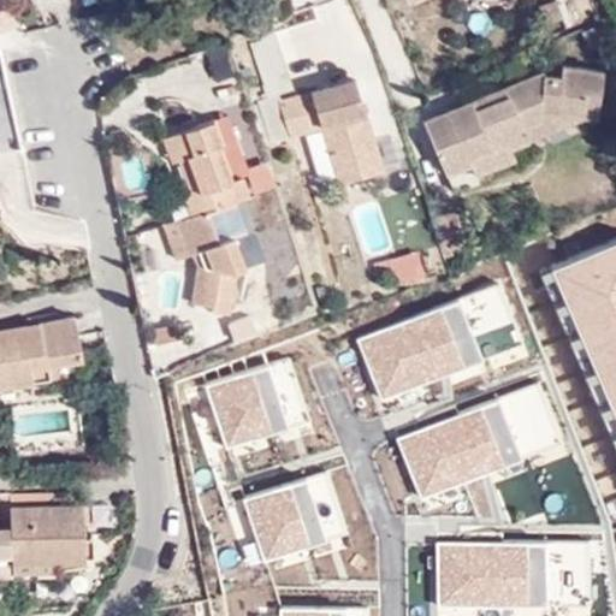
[(544,29),(568,24),(563,0),(539,6),(544,29)]
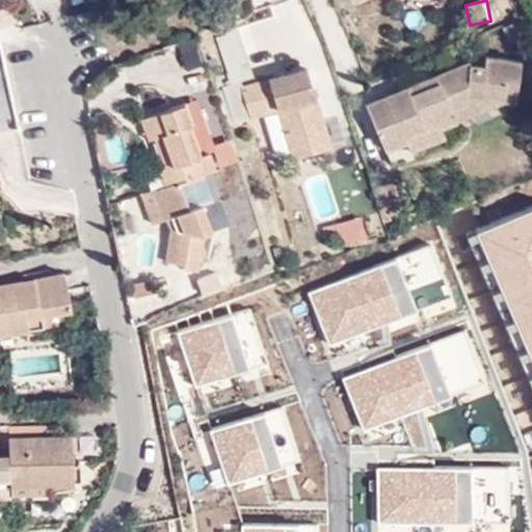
[(238,87),(225,45),(205,51),(216,95),(238,87)]
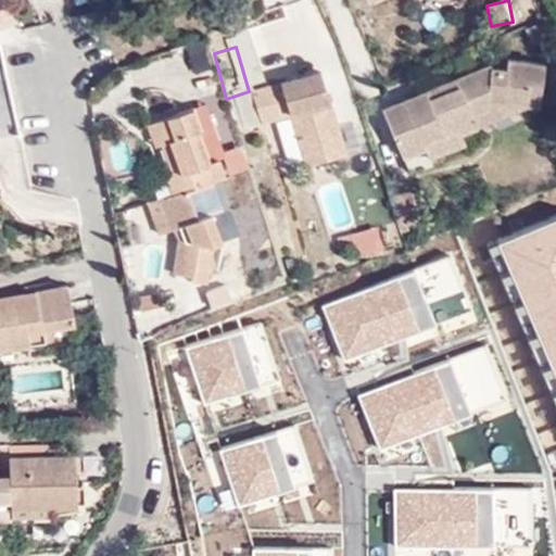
[(406,115),(401,103),(361,121),(381,172),(403,163),(401,158),(437,143),(434,135),(451,128),(444,111),(503,119),(504,98),(522,99),(526,77),(488,72),(485,80),(464,78),(437,89),(443,102),(406,115)]
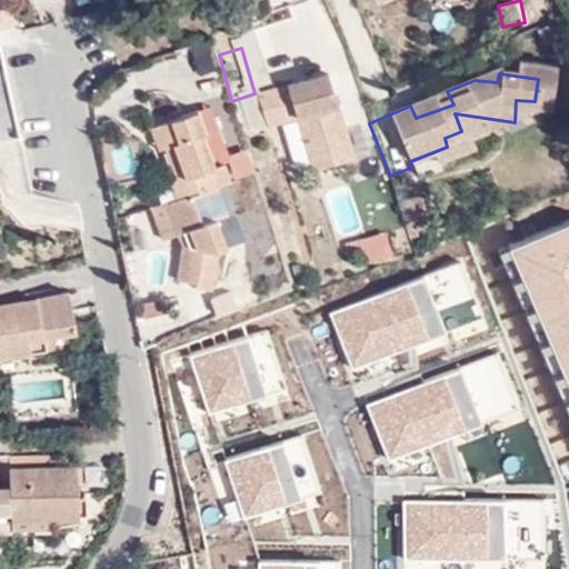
[(325,99),(319,80),(292,88),(299,107),(325,99)]
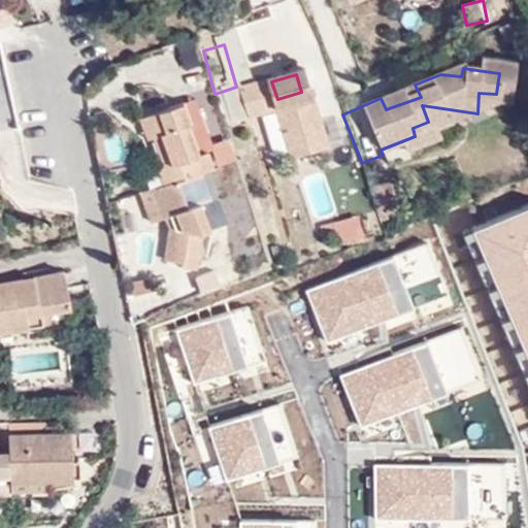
[(301,92),(277,99),(271,81),(228,94),(237,126),(264,119),(278,168),(320,157),(301,92)]
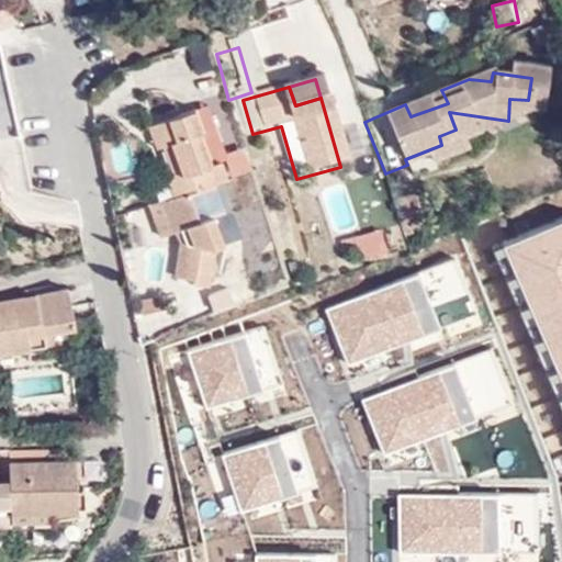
[(448,103),(441,90),(405,104),(411,116),(448,103)]
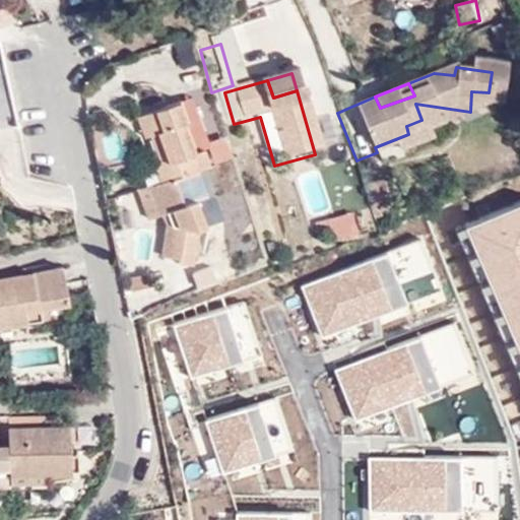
[(470,112),(485,114),(489,92),(471,91),(470,112)]
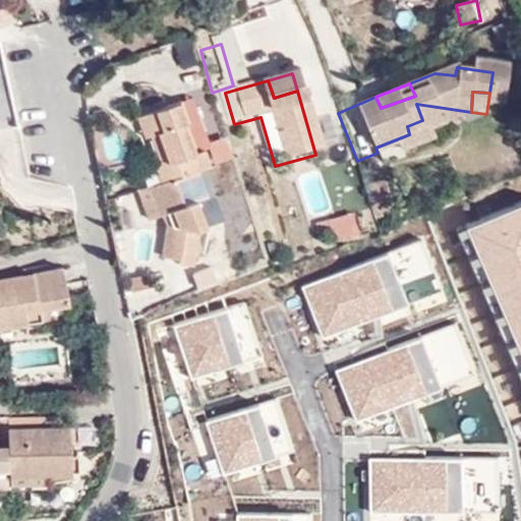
[(217,129),(234,124),(225,93),(208,99),(217,129)]
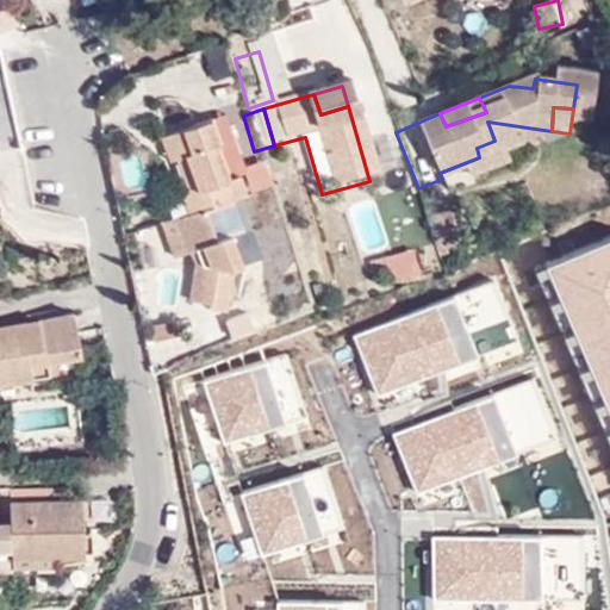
[(169,215),(179,244),(185,243),(190,259),(186,294),(207,298),(209,286),(226,288),(229,261),(240,257),(230,226),(213,231),(204,201),(231,192),(224,169),(215,137),(217,136),(209,112),(166,124),(174,149),(181,148),(192,181),(184,182),(175,187),(182,210),(169,215)]
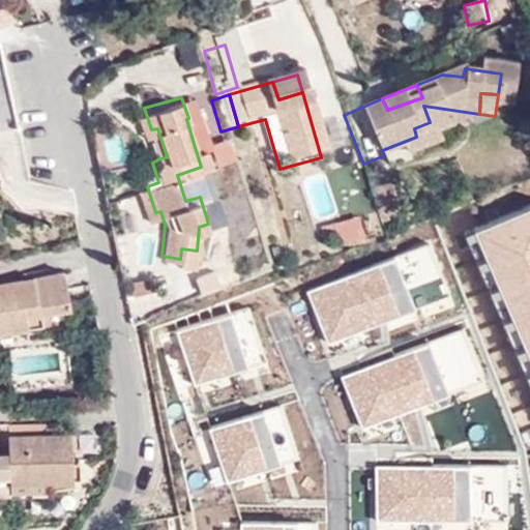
[(416,137),(418,140),(479,114),(423,106),(430,122),(414,128),(416,137)]
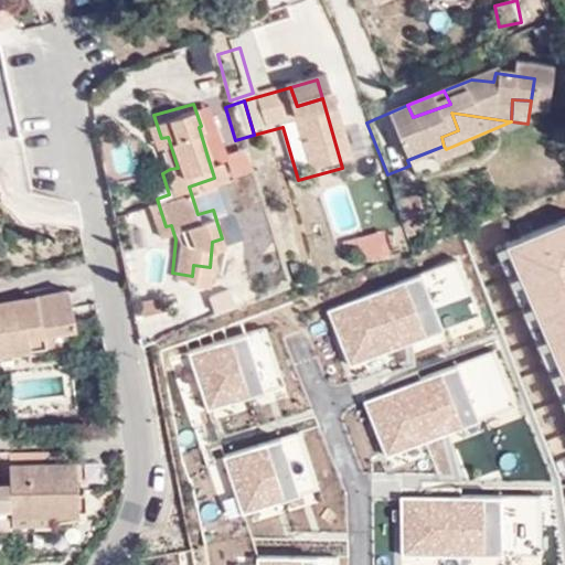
[(161,138),(153,115),(142,118),(150,140),(161,138)]
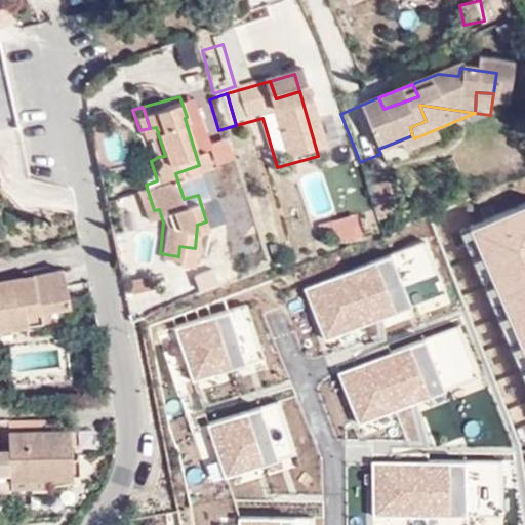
[(156,127),(150,128),(158,157),(165,156),(156,127)]
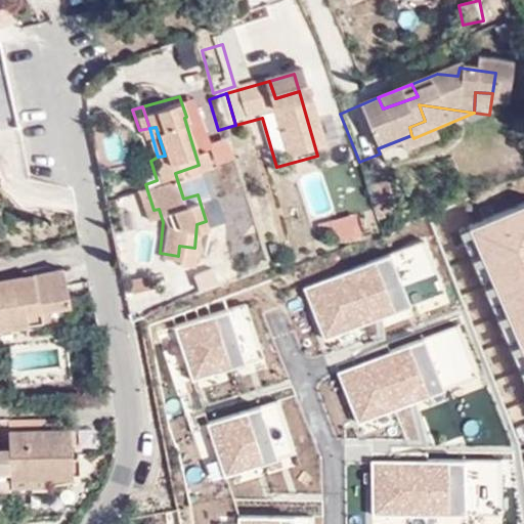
[(385,164),(418,149),(413,138),(411,135),(378,148),(380,154),(385,164)]
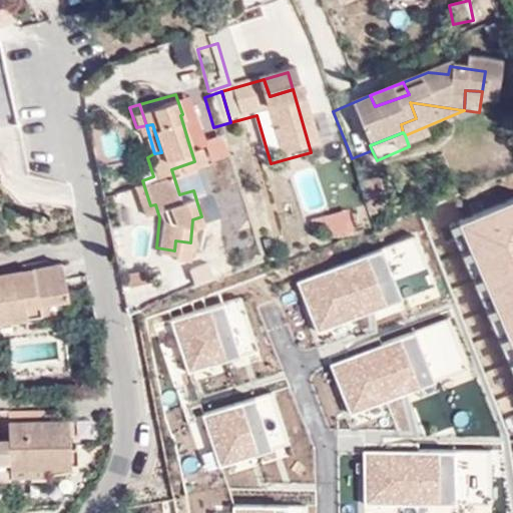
[(188,142),(194,161),(202,159),(197,140),(188,142)]
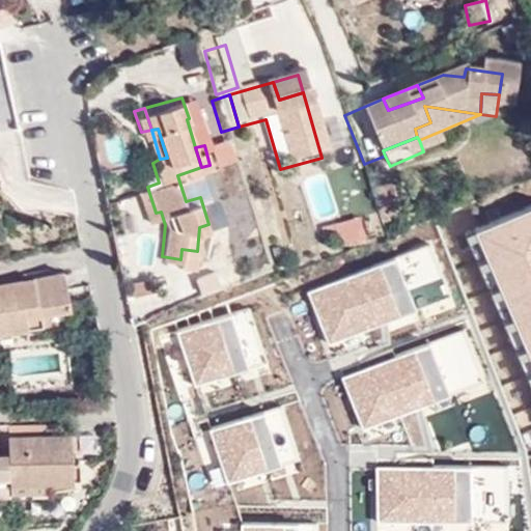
[(301,182),(317,217),(339,206),(323,171),(301,182)]
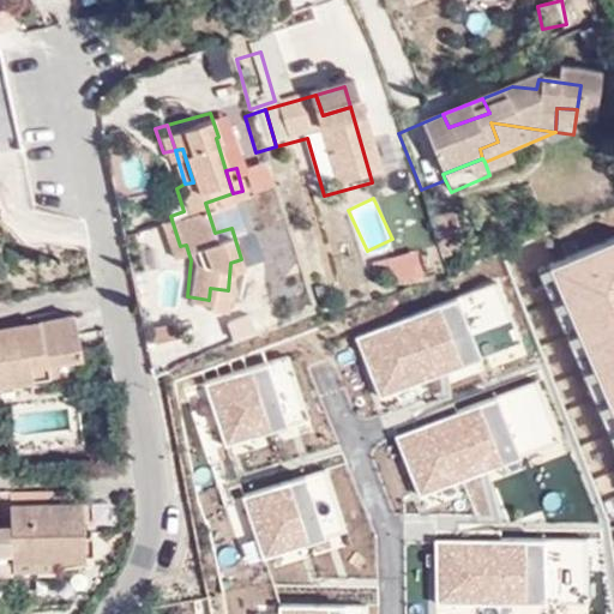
[(180,246),(170,216),(158,220),(167,251),(180,246)]
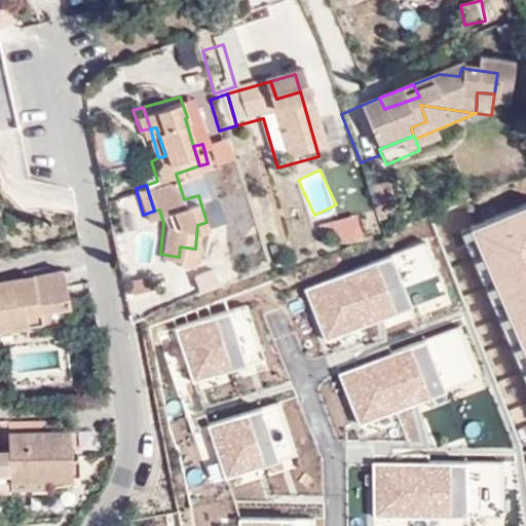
[(387,187),(376,191),(383,213),(396,209),(387,187)]
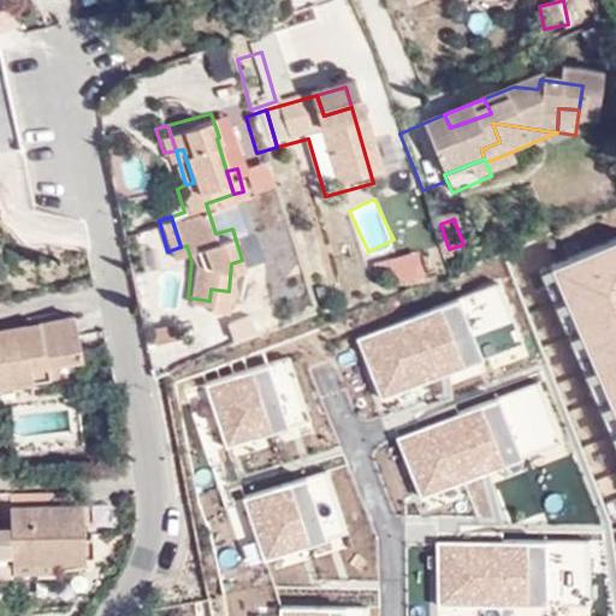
[(289,240),(258,249),(272,298),(303,290),(289,240)]
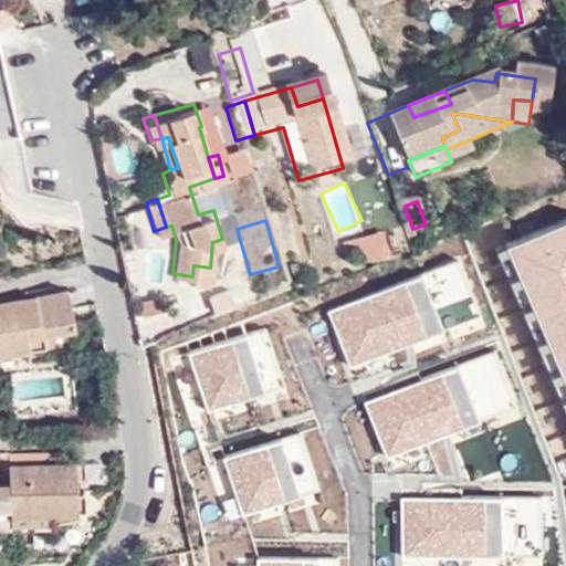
[(0,352),(45,345),(43,332),(75,326),(69,290),(0,301),(0,352)]
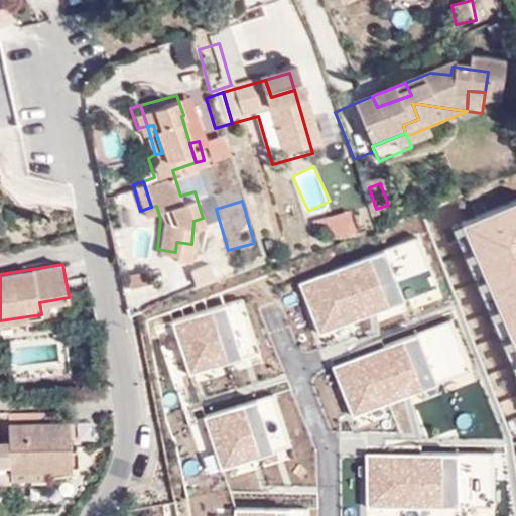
[(43,321),(73,316),(69,297),(39,302),(41,314),(43,321)]
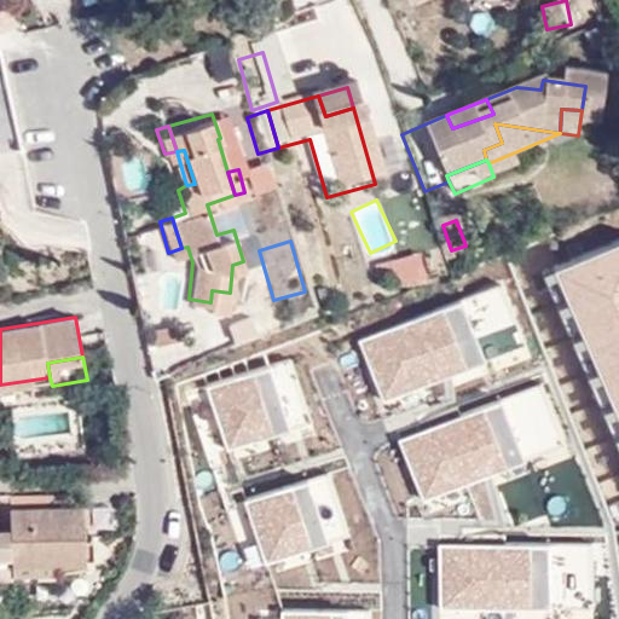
[(531,462),(507,469),(521,530),(545,524),(531,462)]
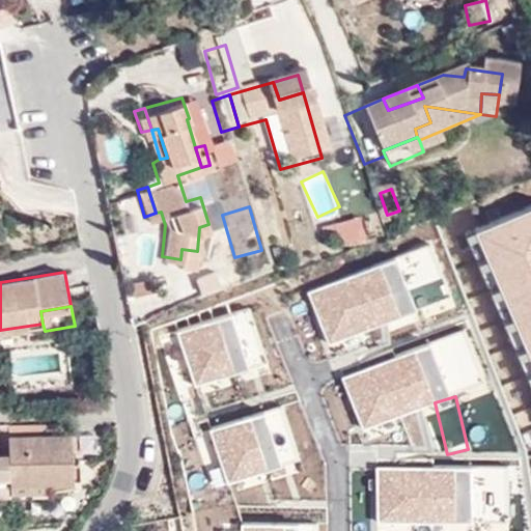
[(0,505),(9,505),(10,503),(10,485),(51,484),(79,481),(76,432),(63,434),(63,424),(10,426),(10,458),(0,458),(0,505)]
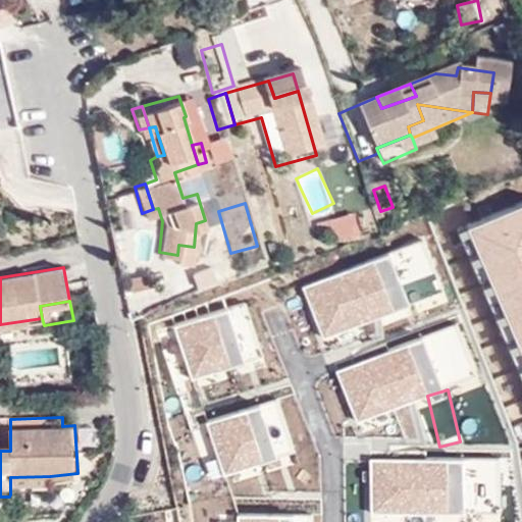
[(10,477),(10,494),(50,493),(50,476),(10,477)]
